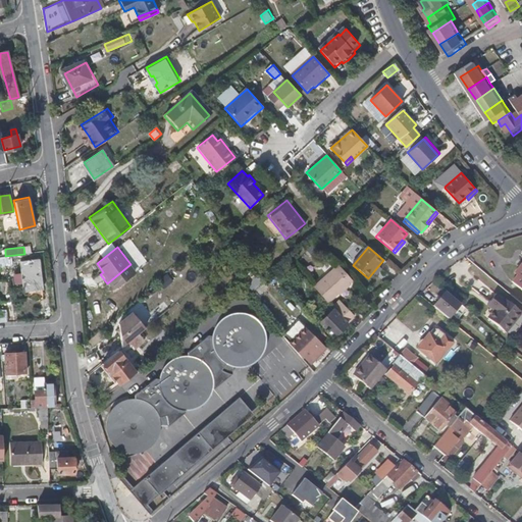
[(42,284),(39,259),(20,260),(23,286),(28,286),(32,291),(36,290),(37,290),(37,285),(42,284)]
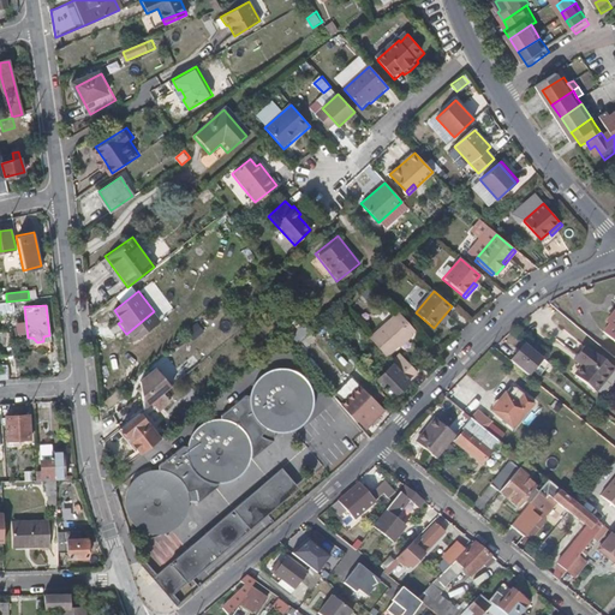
[(132,342),(160,320),(154,311),(126,334),(132,342)]
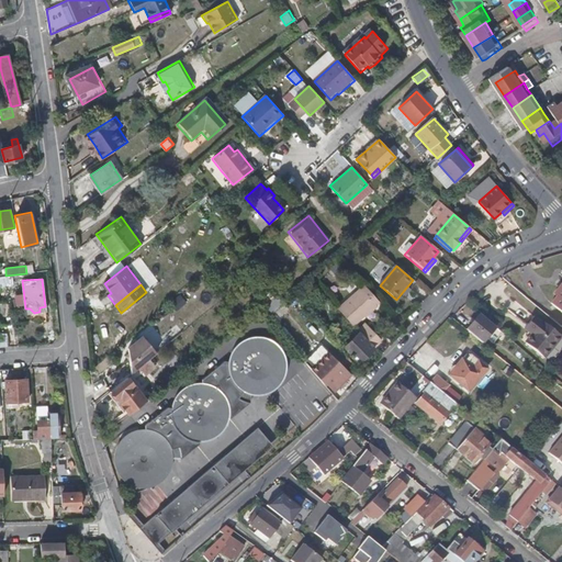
[(351,327),(378,303),(360,284),(334,310),(351,327)]
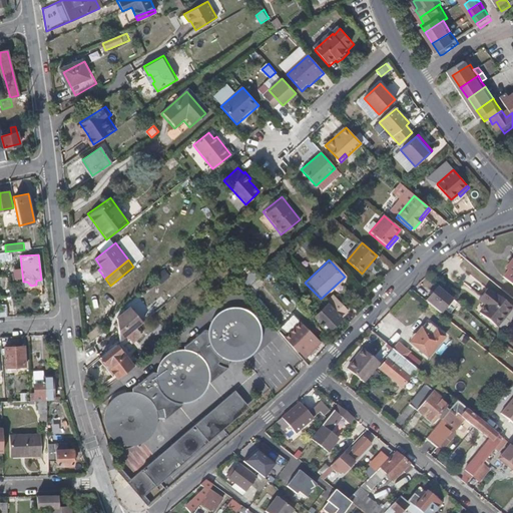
[(370,273),(375,266),(371,263),(366,269),(370,273)]
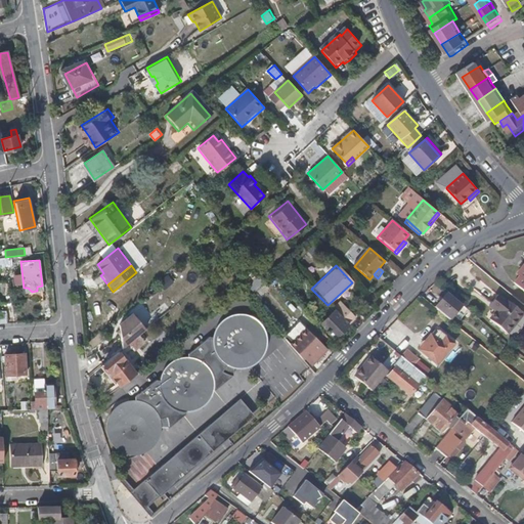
[(523,296),(523,274),(520,271),(515,277),(518,280),(513,287),(523,296)]
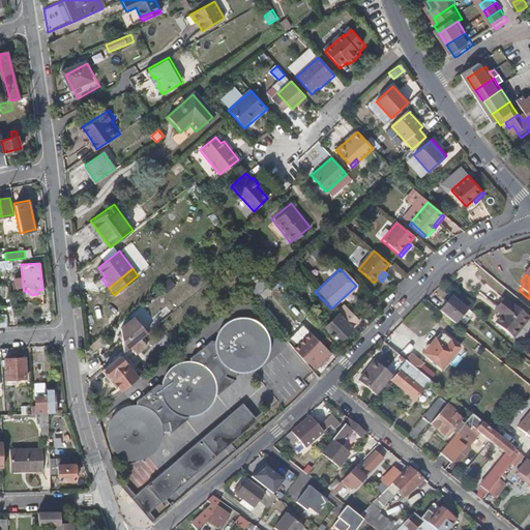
[(249,301),(268,286),(260,275),(242,292),(249,301)]
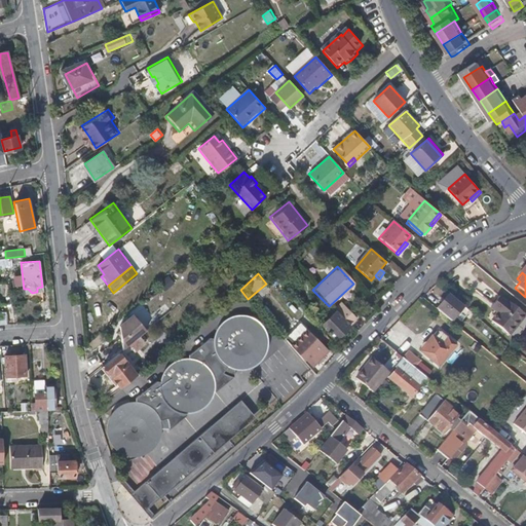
[(43,296),(42,287),(37,288),(37,292),(36,292),(32,293),(28,289),(24,289),(24,298),(43,296)]
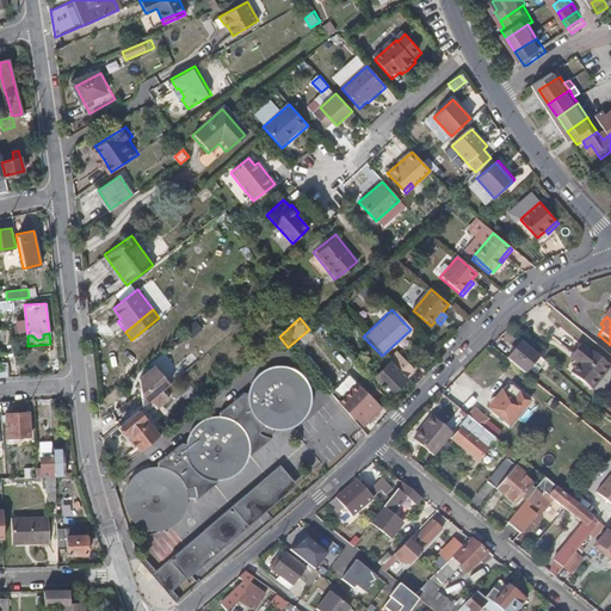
[(525,374),(539,357),(522,343),(507,359),(525,374)]
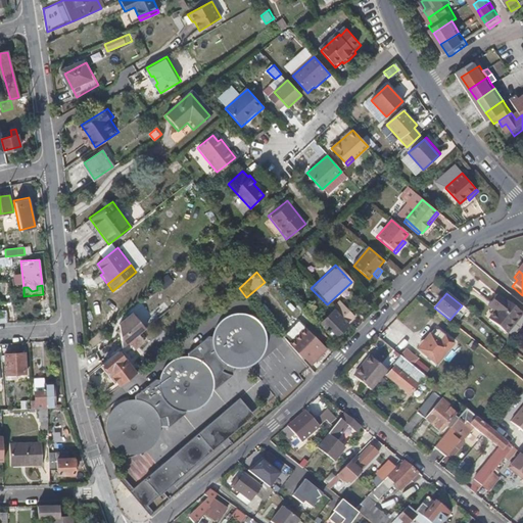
[(521,314),(504,298),(503,299),(495,294),(488,302),(495,308),(493,312),(487,318),(505,333),(521,314)]
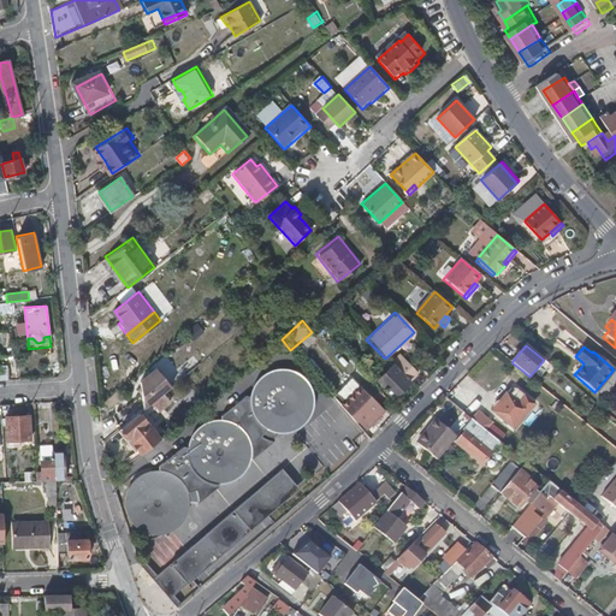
[(584,363),(575,356),(573,359),(574,360),(581,367),(584,363)]
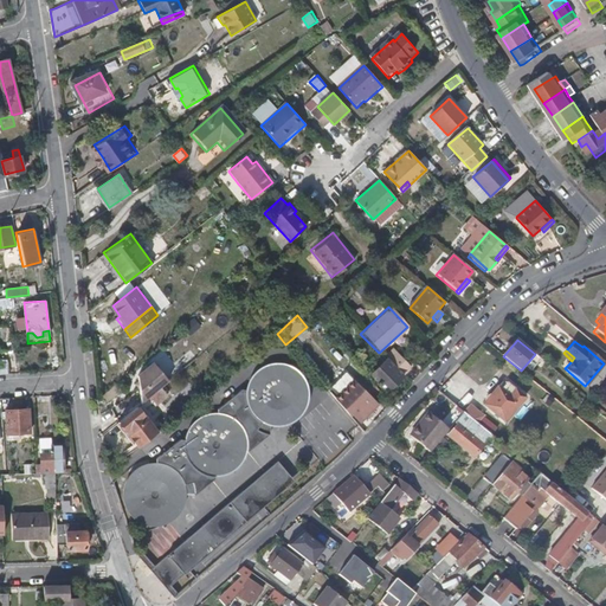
[(414,367),(403,353),(395,360),(397,361),(407,374),(414,367)]
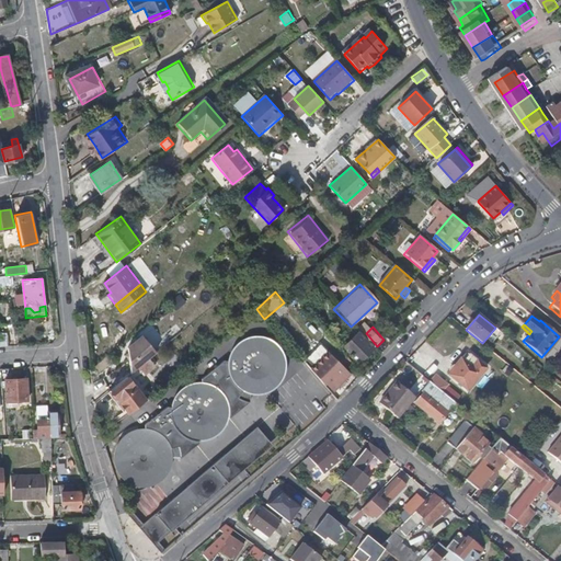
[(371,345),(367,340),(357,329),(341,343),(355,359),(371,345)]
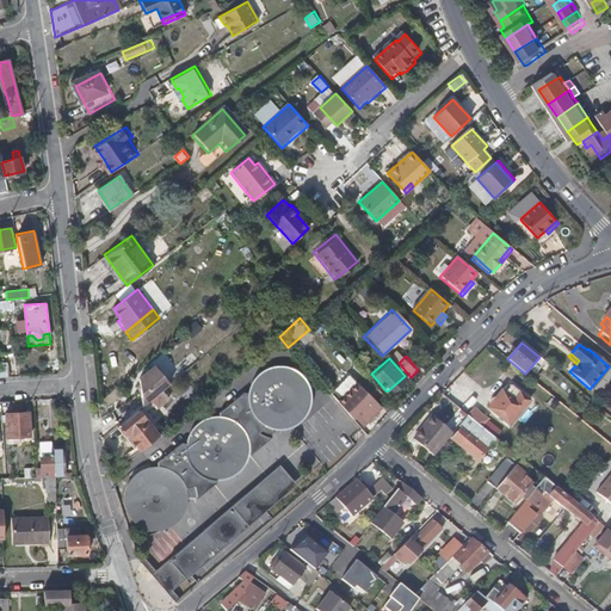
[(171,382),(156,363),(140,375),(142,381),(143,382),(146,387),(142,389),(149,399),(154,395),(161,389),(171,382)]
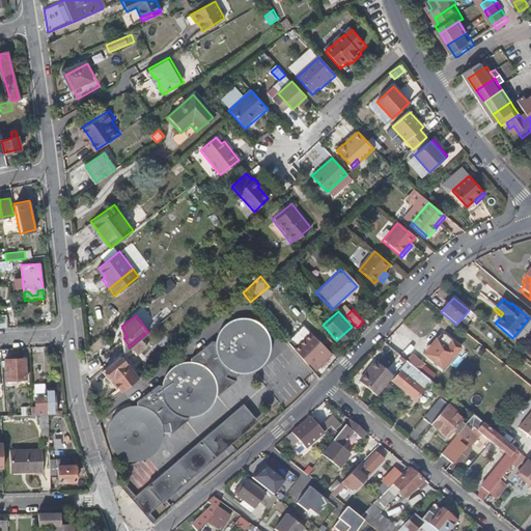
[(215,389),(215,386),(224,379),(230,380),(235,381),(236,373),(242,373),(246,373),(252,372),(257,370),(261,367),(266,364),(268,360),(270,355),(271,351),(272,345),(271,340),(270,336),(268,333),(264,328),(261,325),(256,320),(252,319),(247,318),(241,318),(233,319),(227,324),(222,329),(219,333),(217,338),(216,342),(212,342),(191,359),(189,363),(184,363),(177,365),(170,368),(166,371),(164,375),(161,381),(160,384),(159,387),(156,386),(134,402),(133,407),(129,408),(121,410),(115,413),(110,417),(107,425),(105,432),(105,440),(106,443),(108,448),(110,452),(113,455),(116,457),(122,462),(128,463),(132,464),(139,463),(143,460),(149,458),(152,455),(156,451),(158,447),(160,443),(161,439),(161,434),(169,434),(169,431),(168,428),(166,423),(175,416),(180,419),(187,419),(194,418),(199,416),(204,413),(208,410),(211,406),(214,399),(215,394),(215,389)]
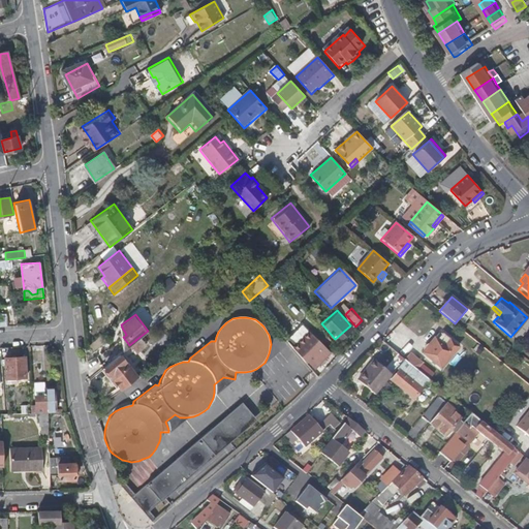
[(333,347),(335,344),(316,323),(310,330),(291,348),(303,362),(306,360),(313,367),(333,347)]
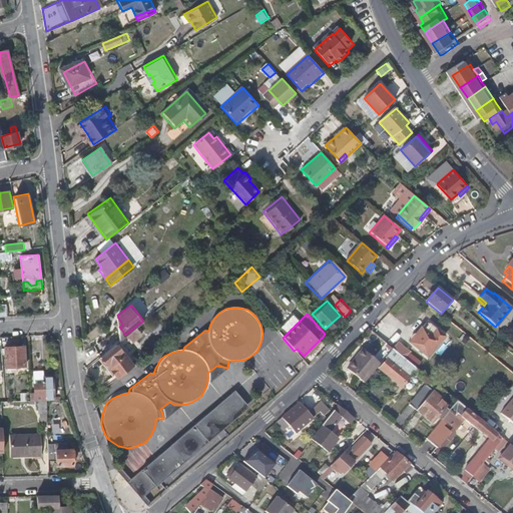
[(435,331),(427,325),(422,331),(430,337),(435,331)]
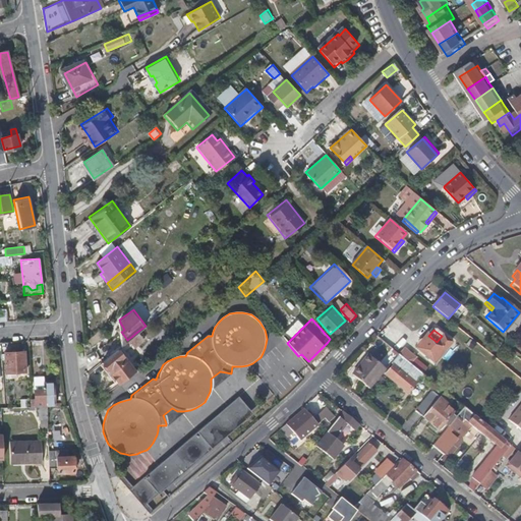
[(141,338),(137,332),(131,337),(135,343),(141,338)]
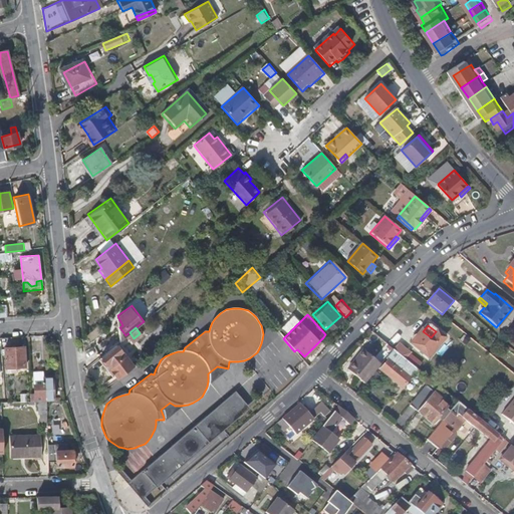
[(428,358),(444,338),(436,331),(431,337),(423,331),(421,329),(410,343),(428,358)]
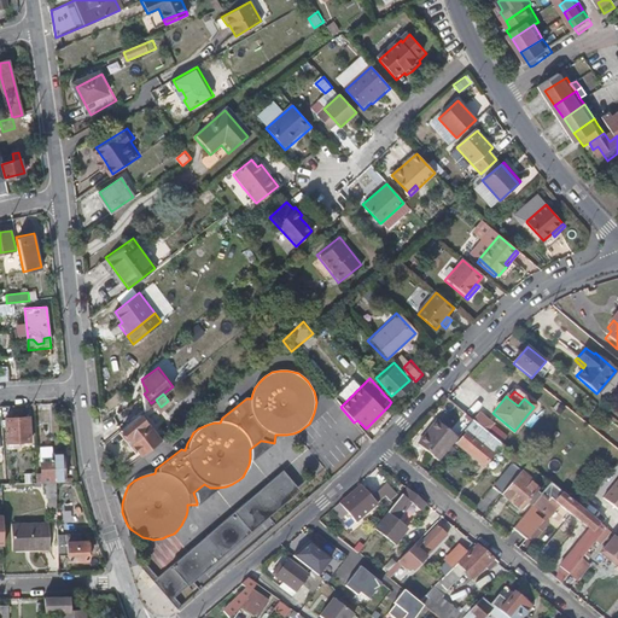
[(163,438),(141,410),(122,426),(144,454),(163,438)]
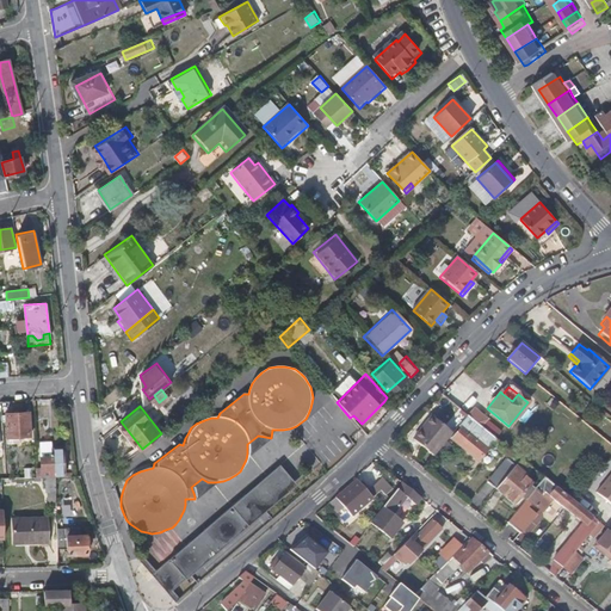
[(31,434),(30,411),(6,413),(7,437),(31,434)]
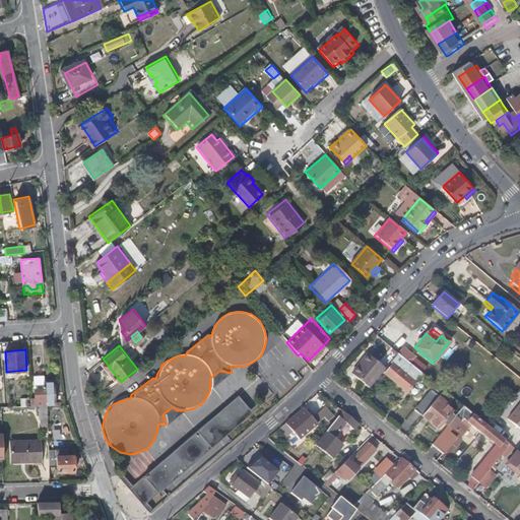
[(370,390),(385,371),(368,355),(351,376),(370,390)]
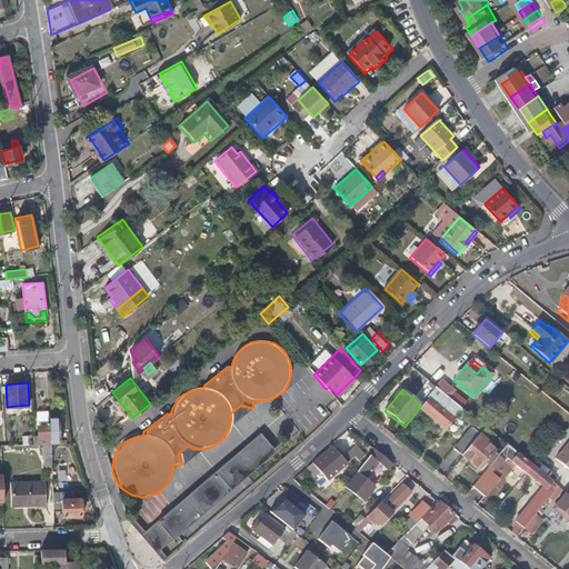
[(463,410),(438,389),(421,411),(445,430),(457,413),(459,416),(463,410)]
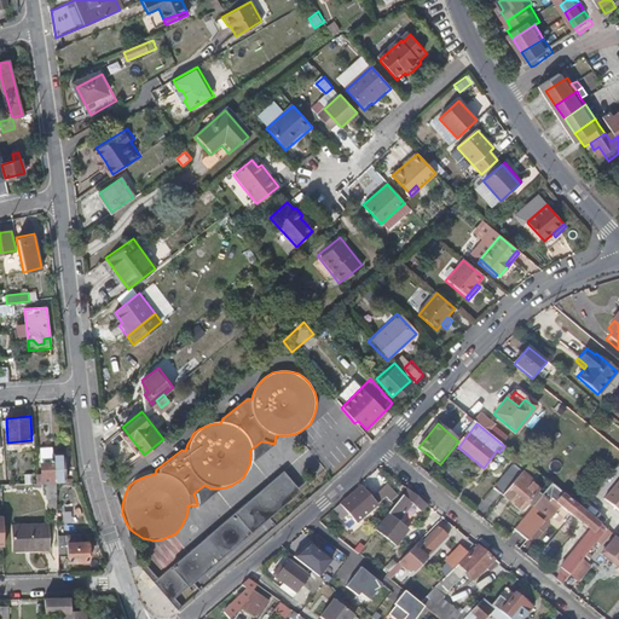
[(65,481),(65,455),(64,453),(53,453),(53,455),(53,462),(42,462),(42,476),(48,476),(50,474),(55,474),(56,481),(65,481)]
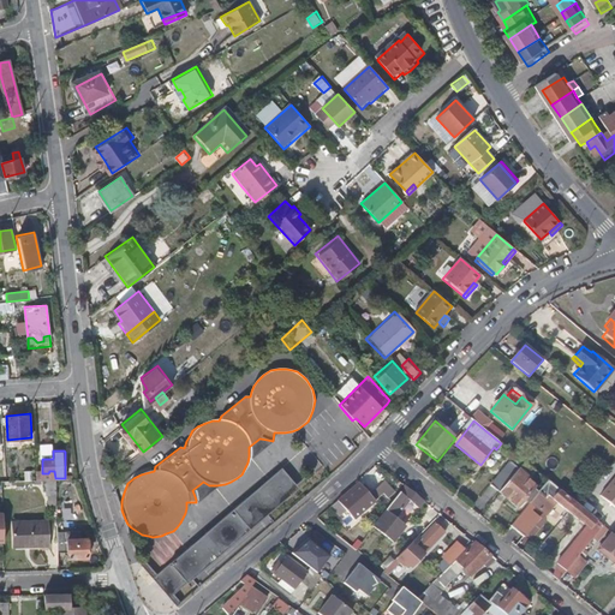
[(514,509),(533,485),(529,481),(536,472),(523,463),(515,471),(496,495),(514,509)]
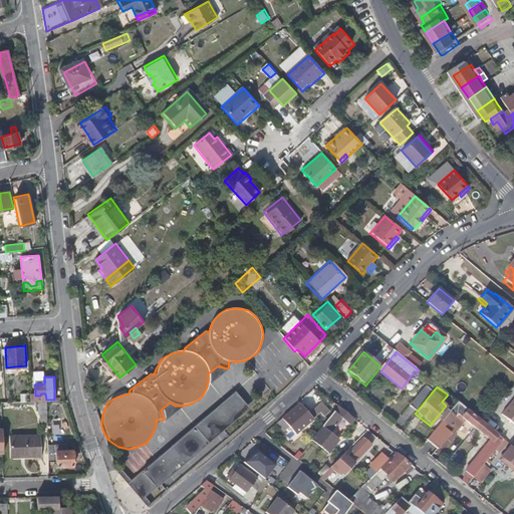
[(415,414),(431,394),(424,388),(408,408),(415,414)]
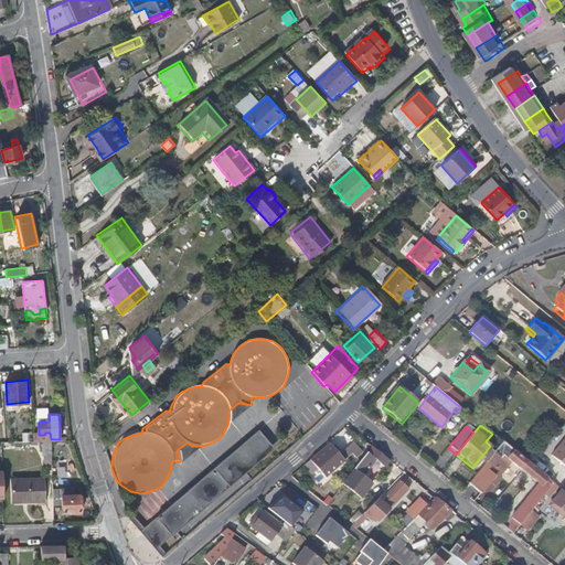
[(245,472),(273,448),(257,430),(237,447),(213,469),(228,487),(245,472)]
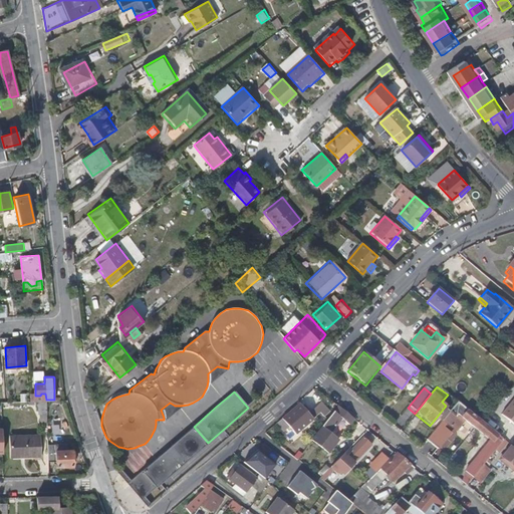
[(513,400),(501,416),(513,426),(513,400)]
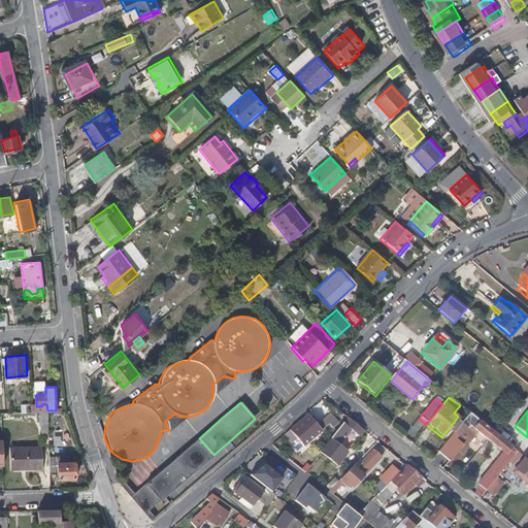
[(48,426),(48,411),(38,411),(31,411),(29,411),(30,415),(38,415),(38,425),(48,426)]
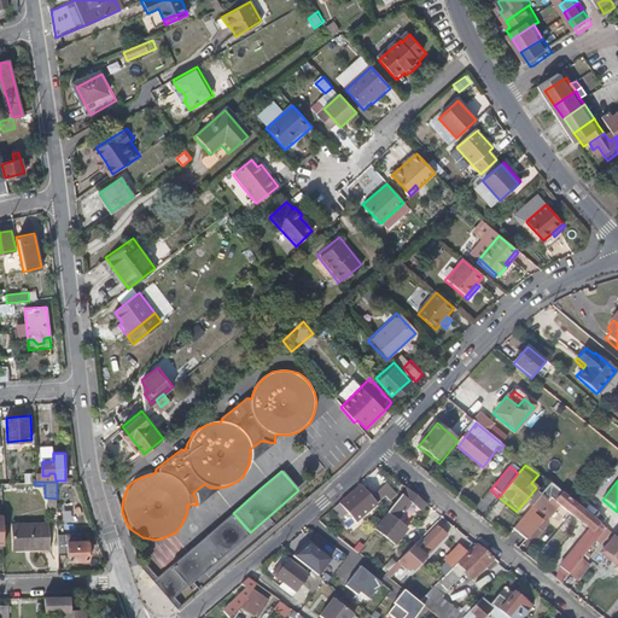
[(397,495),(386,484),(379,491),(390,502),(397,495)]
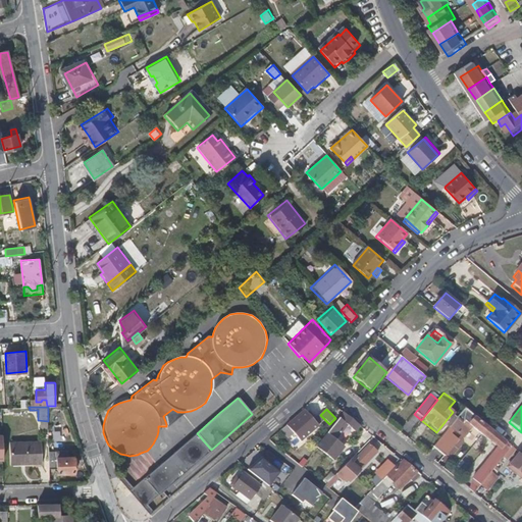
[(464,424),(466,421),(485,436),(497,447),(477,470),(471,477),(479,484),(498,462),(499,462),(504,457),(511,447),(505,441),(490,429),(472,415),(464,409),(450,427),(454,429),(461,436),(463,437),(470,429),(464,424)]
